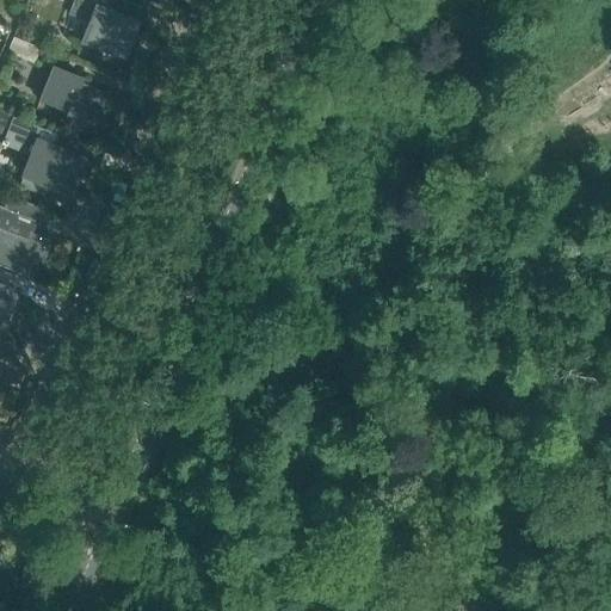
[(137,25),(105,12),(109,0),(74,0),(68,16),(86,23),(86,25),(84,24),(80,34),(82,34),(80,41),(125,57),(137,25)]
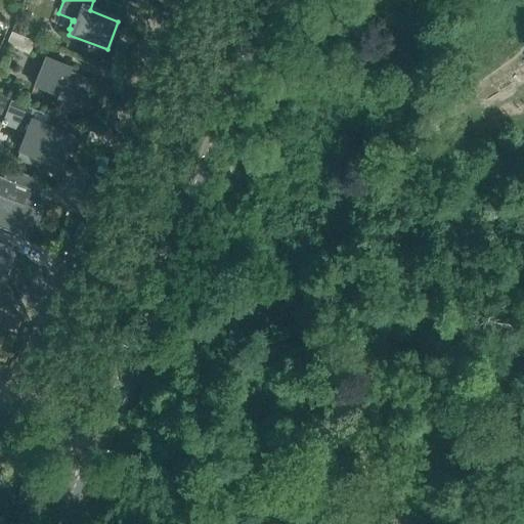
[(6,45),(29,54),(34,41),(11,32),(6,45)]
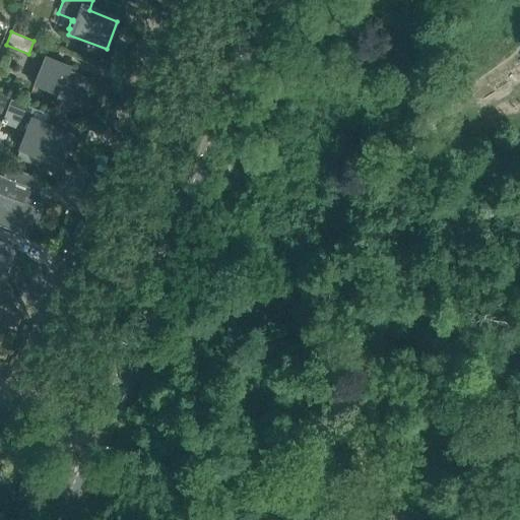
[(34,85),(58,95),(55,105),(71,112),(74,106),(81,109),(92,81),(68,71),(70,67),(45,57),(34,85)]
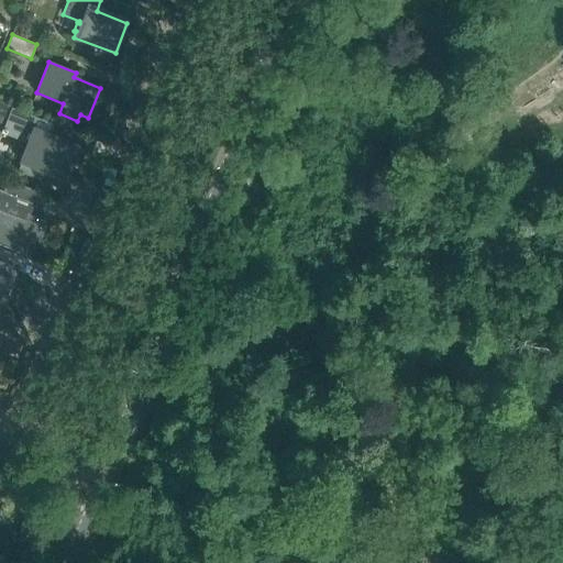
[(0,127),(30,139),(21,161),(65,177),(77,147),(34,131),(40,119),(0,102),(0,127)]
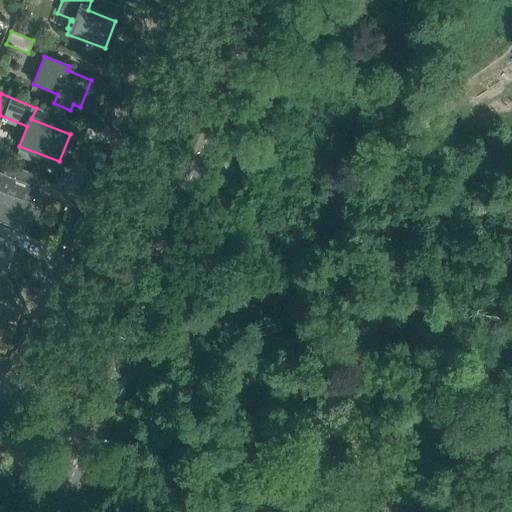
[(0,172),(0,222),(22,231),(28,217),(35,220),(42,202),(34,199),(34,198),(25,195),(28,186),(31,187),(35,175),(7,164),(3,174),(0,172)]
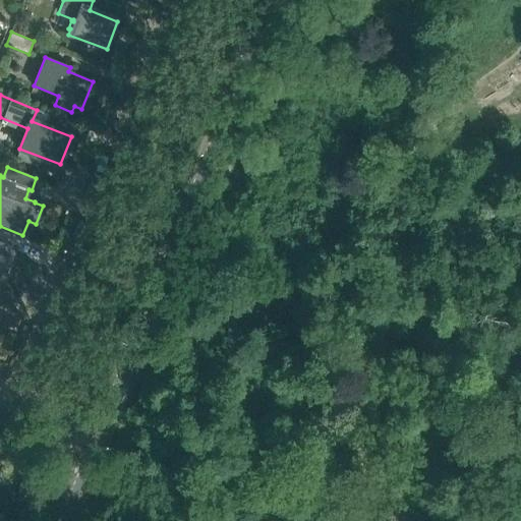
[(0,273),(5,276),(6,273),(4,272),(14,248),(0,242),(0,270),(1,271),(0,272),(0,273)]
